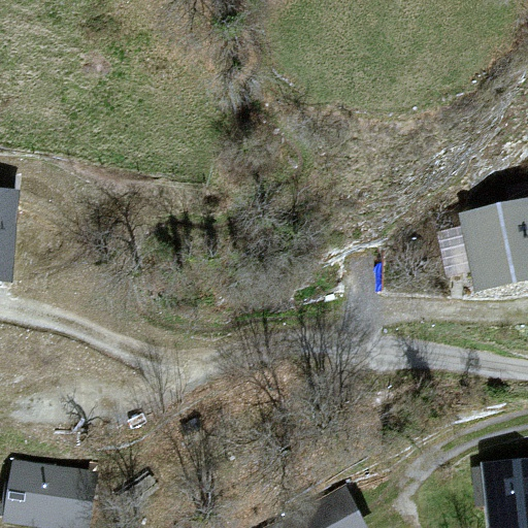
[(21,191),(0,189),(0,282),(15,283),(21,191)]
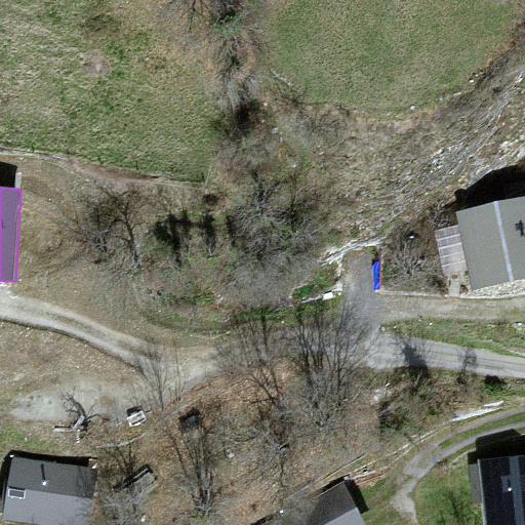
[(524,197),(457,211),(473,288),(524,277),(524,197)]
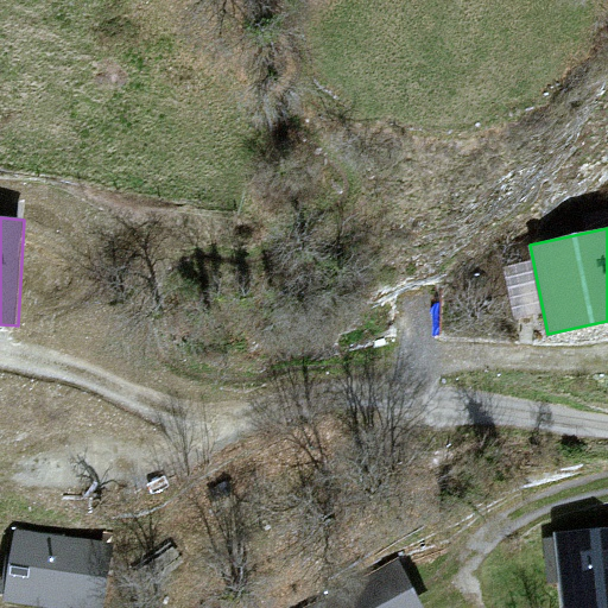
[(105,607),(114,543),(11,526),(0,595),(0,596),(77,607),(105,607)]
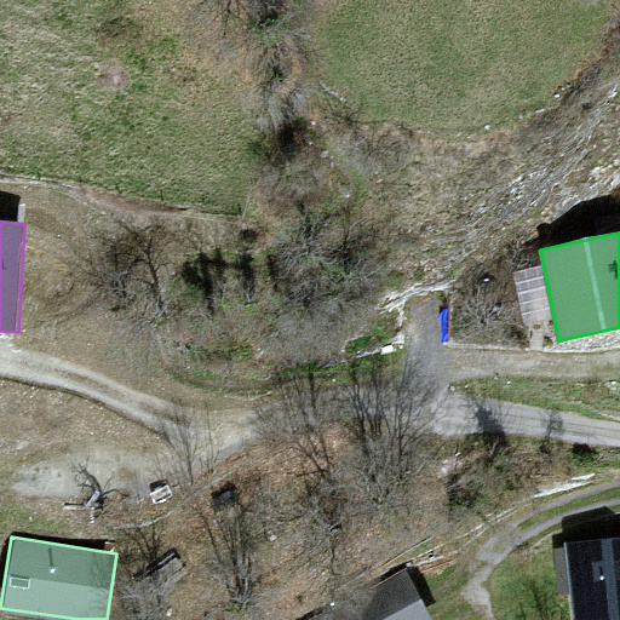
[(619,619),(619,539),(566,544),(570,619),(619,619)]
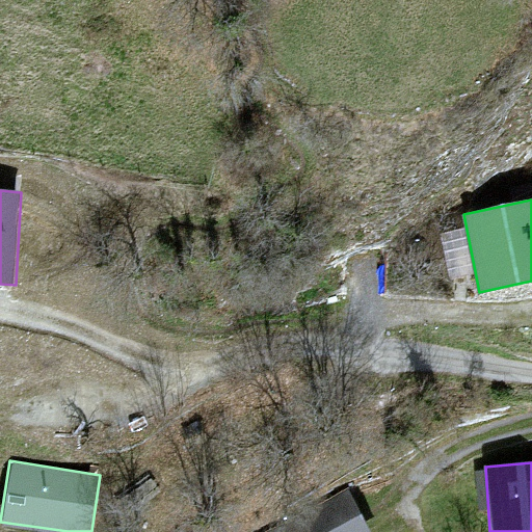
[(270,531),(371,531),(350,491),(270,531)]
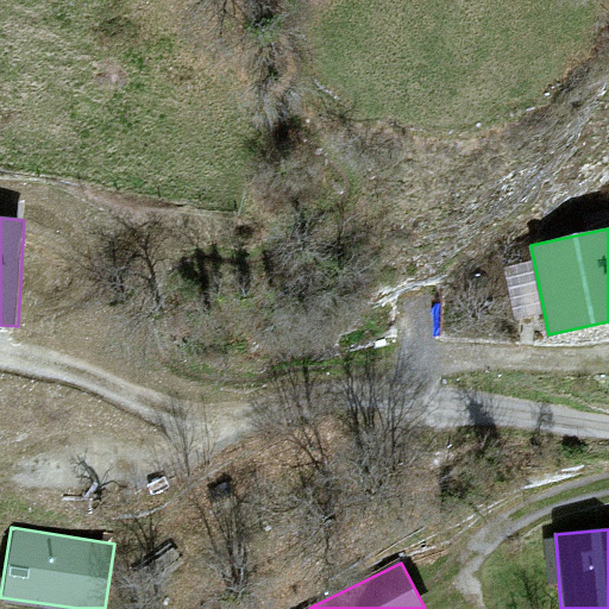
All buildings are outlined.
